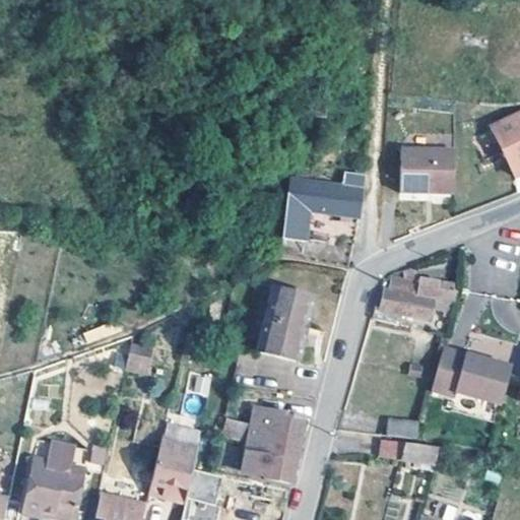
[(328,100),(309,98),(307,117),(326,119),(328,100)]
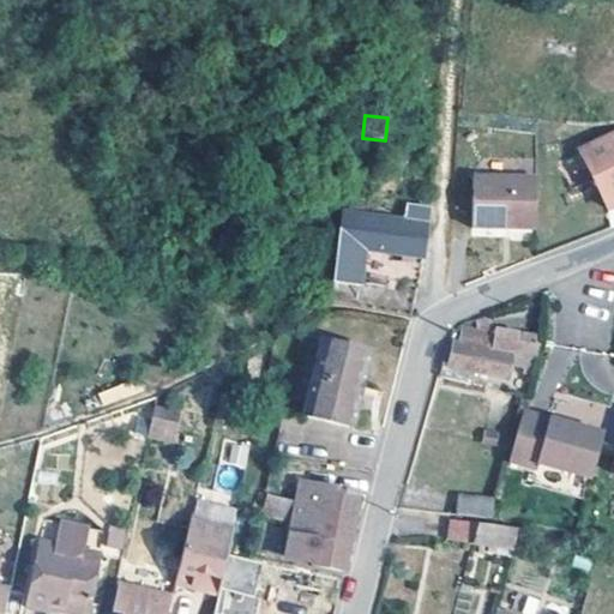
[(613,210),(613,138),(579,156),(607,214),(613,210)]
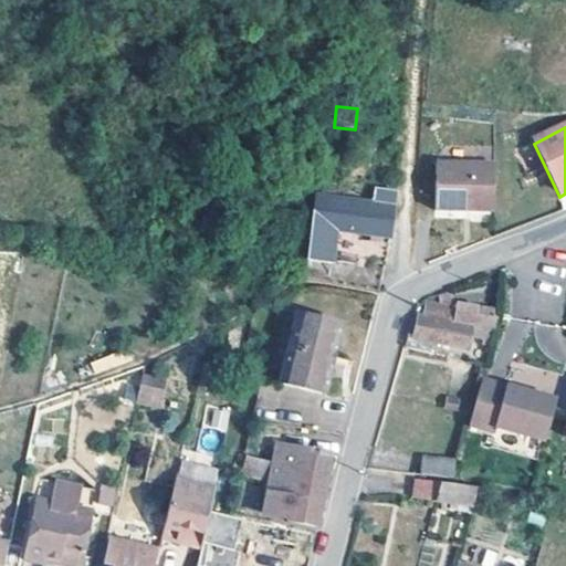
[(494,164),(435,164),(435,210),(493,211),(494,164)]
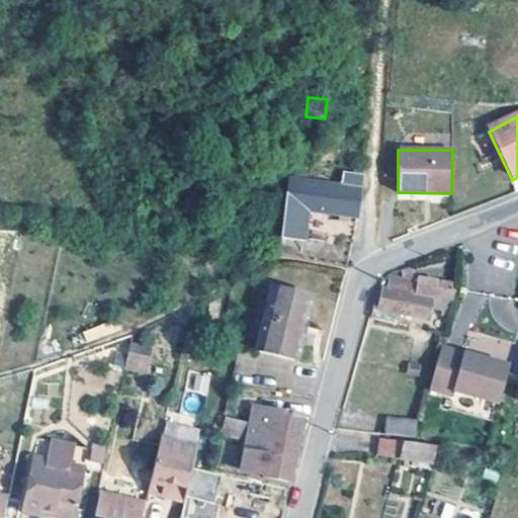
[(311,171),(288,169),(287,179),(310,181),(311,171)]
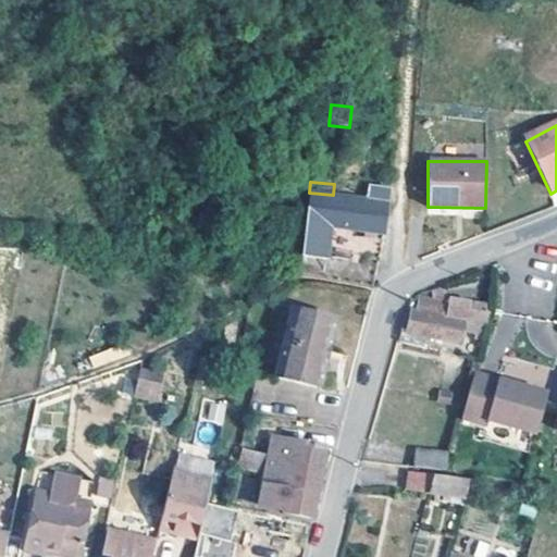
[(390,194),(368,192),(366,210),(308,202),(300,277),(320,280),(321,263),(326,262),(330,229),(384,234),(390,194)]
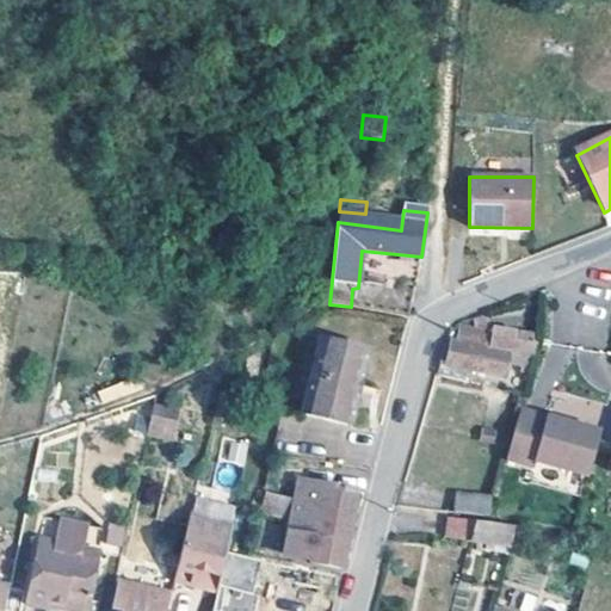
[(493,328),(461,323),(457,340),(448,339),(442,359),(450,362),(449,365),(507,377),(510,363),(532,368),(539,340),(534,339),(534,333),(493,325),(493,328)]
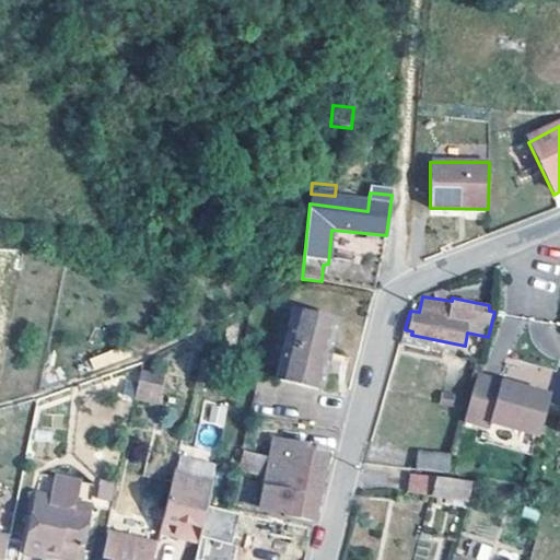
[(339,326),(293,315),(273,391),(319,403),(325,381),(318,380),(326,349),(333,350),(339,326)]
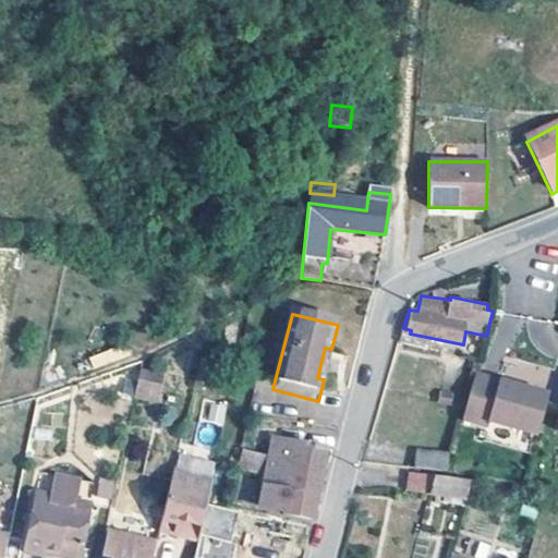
[(331,349),(325,348),(317,378),(324,379),(331,349)]
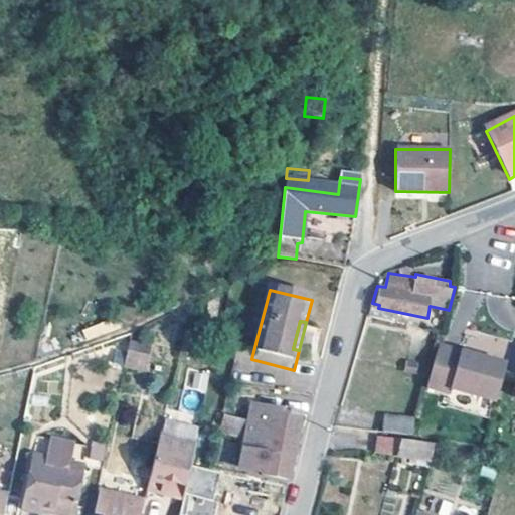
[(147,372),(152,345),(130,341),(125,367),(147,372)]
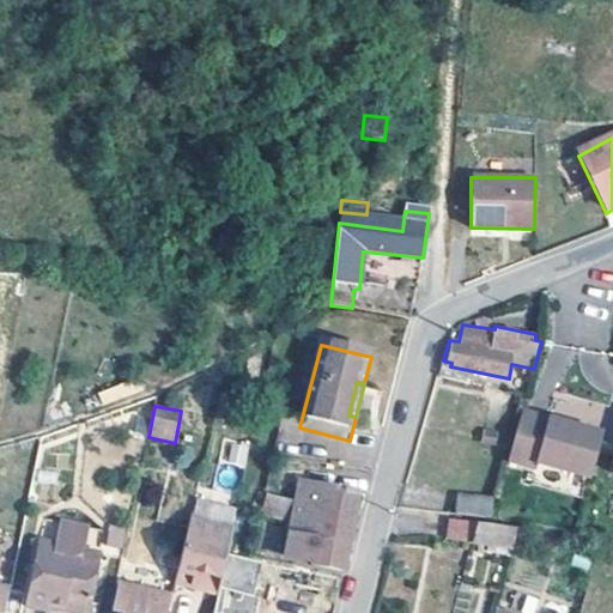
[(601,430),(522,408),(509,459),(536,466),(538,461),(589,474),(601,430)]
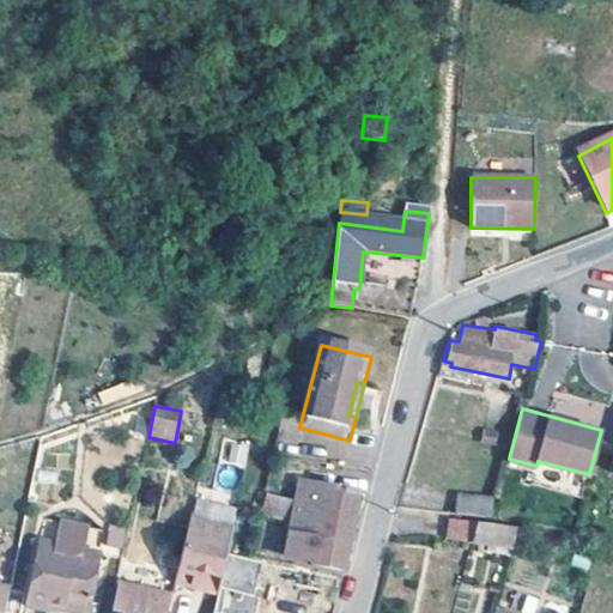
[(357,495),(298,485),(284,562),(311,566),(311,570),(344,575),(357,495)]
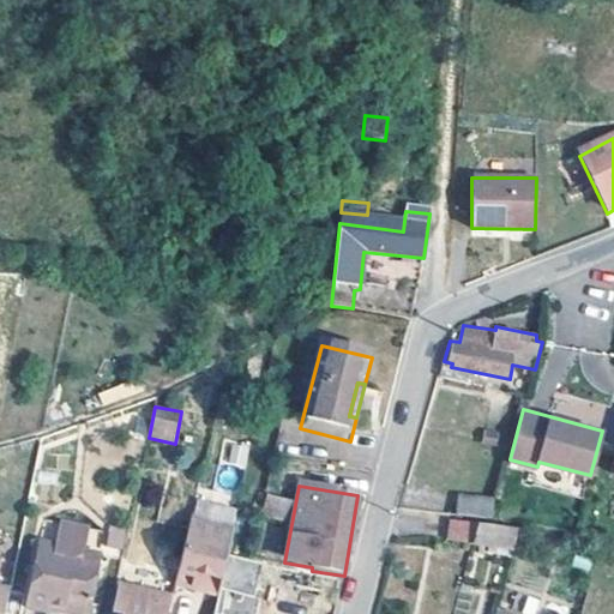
[(272,492),(266,491),(259,519),(286,524),(289,505),(271,500),(272,492)]
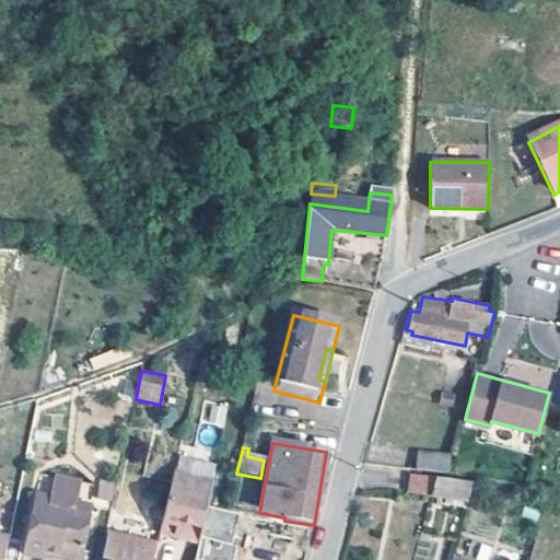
[(455,455),(418,452),(415,468),(451,471),(455,455)]
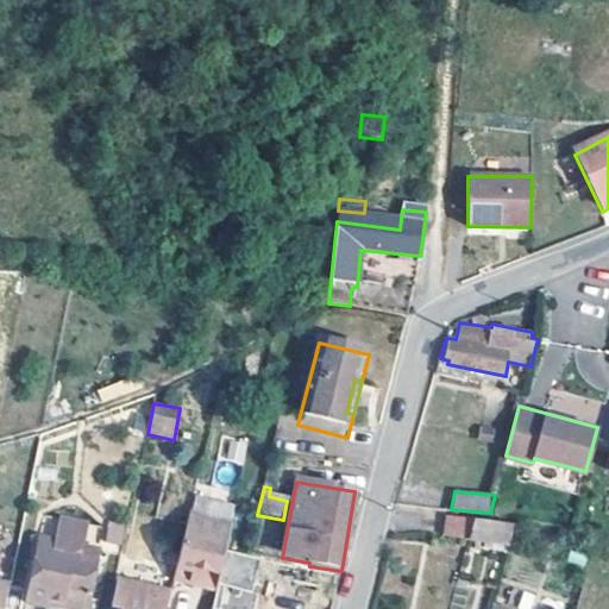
[(439,532),(471,535),(476,518),(443,514),(439,532)]
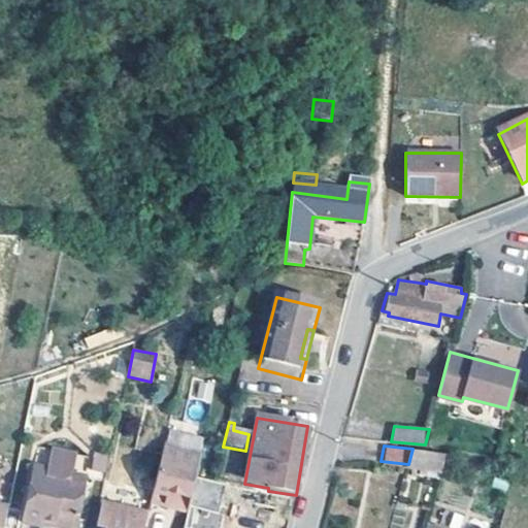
[(413,449),(408,464),(407,466),(419,468),(442,474),(448,452),(413,449)]
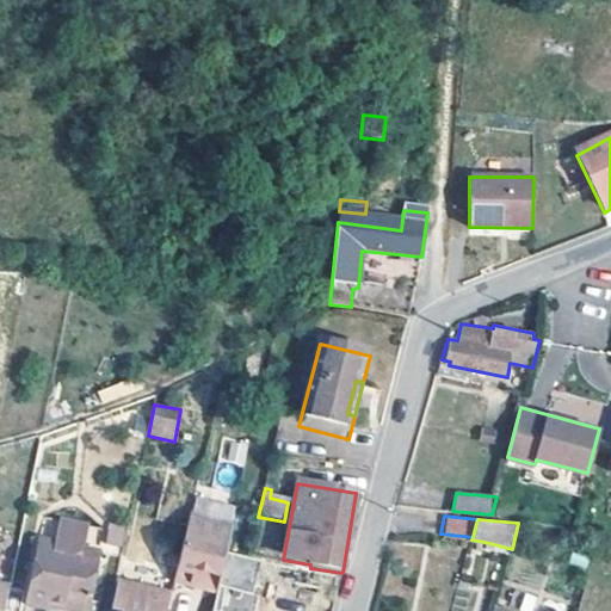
[(228,537),(187,528),(173,588),(195,592),(197,579),(218,582),(223,559),(228,537)]
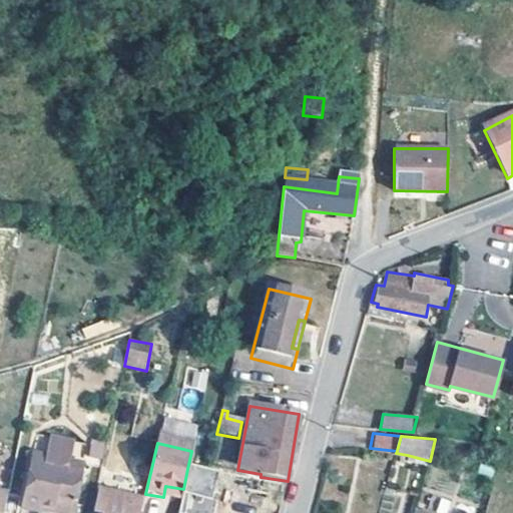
[(52,445),(49,460),(71,465),(74,450),(52,445)]
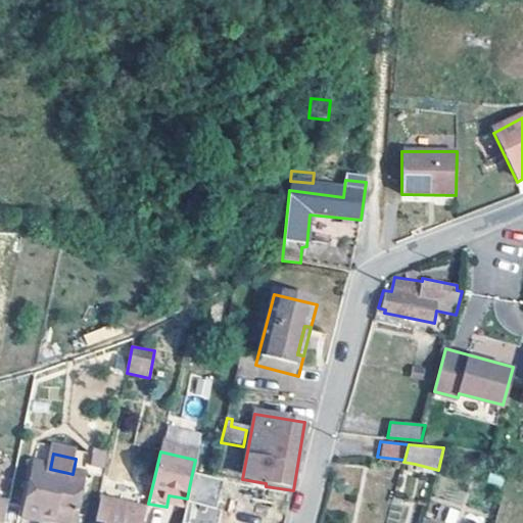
[(50,469),(33,465),(19,522),(25,522),(38,522),(39,517),(52,519),(50,522),(73,522),(83,476),(73,474),(50,469)]
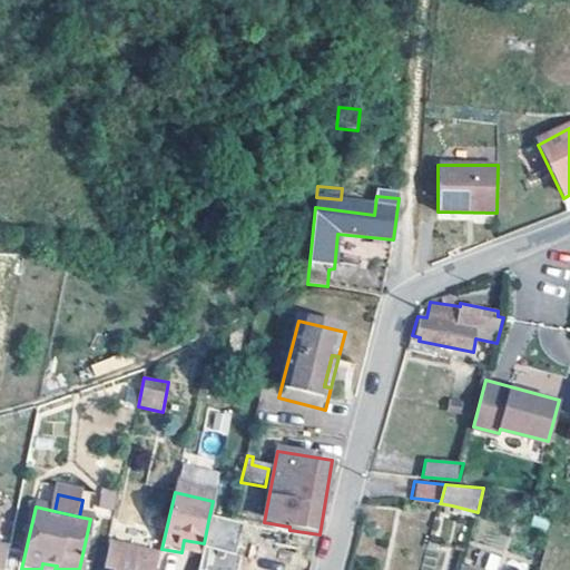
[(233,558),(238,527),(208,521),(204,543),(197,569),(235,569),(238,559),(233,558)]
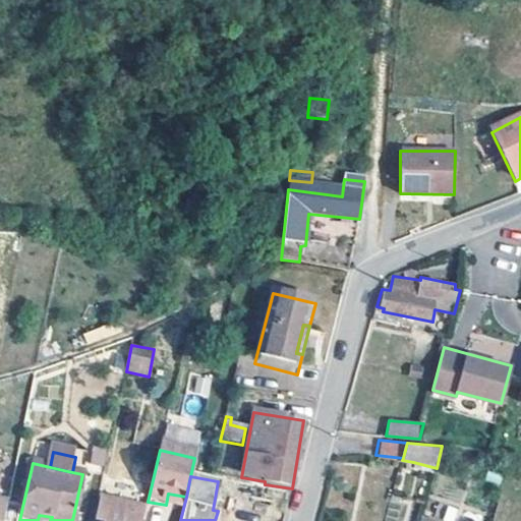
[(142,520),(146,512),(102,502),(98,520),(142,520)]
